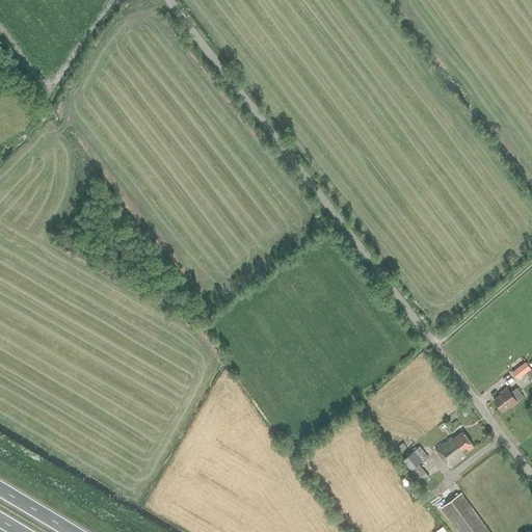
[(525,362),(511,372),(516,379),(525,372),(530,369),(525,362)]
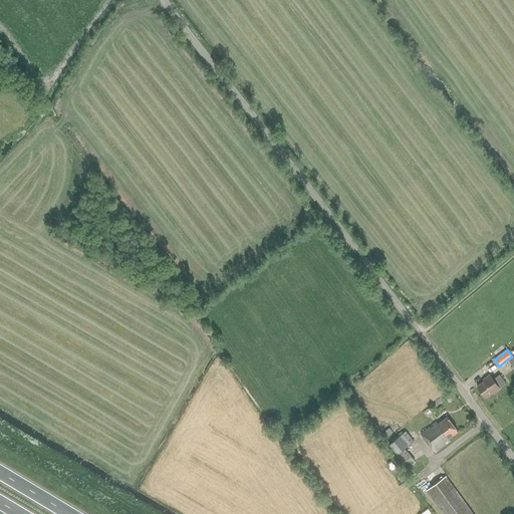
[(484,379),(484,380),(477,386),(485,397),(492,392),(493,394),(500,390),(499,389),(506,383),(499,374),(493,379),(490,374),(484,379)]
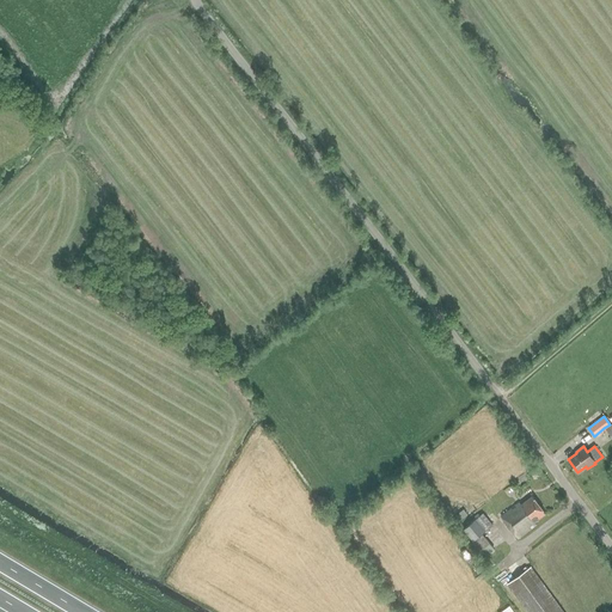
[(521,505),(520,502),(501,516),(518,538),(536,525),(534,522),(545,514),(532,497),(521,505)]
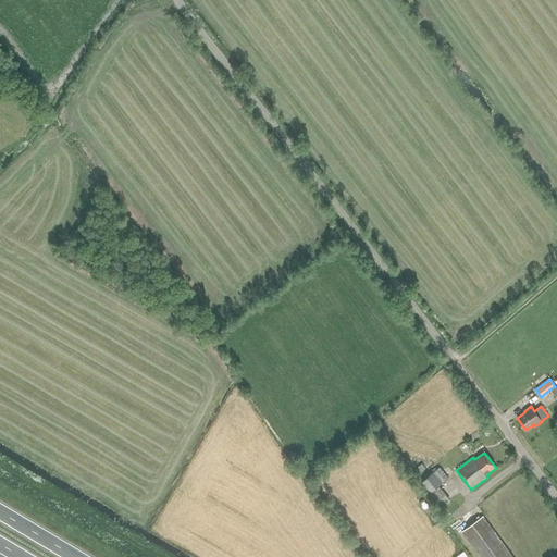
[(444,494),(438,486),(448,479),(440,468),(422,482),(431,493),(429,494),(435,502),(444,494)]
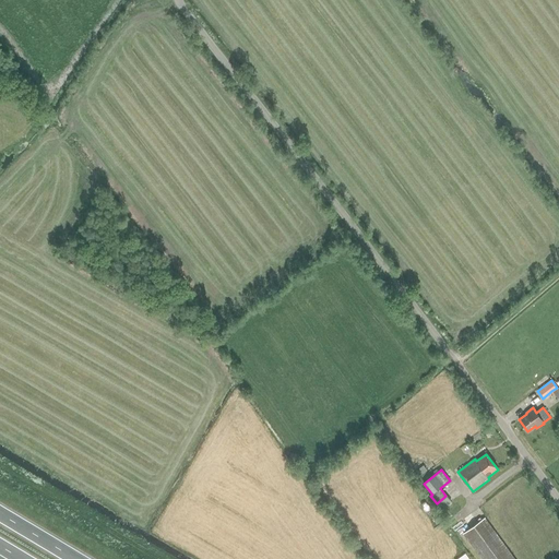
[(514,558),(485,516),(463,532),(483,558),(514,558)]
